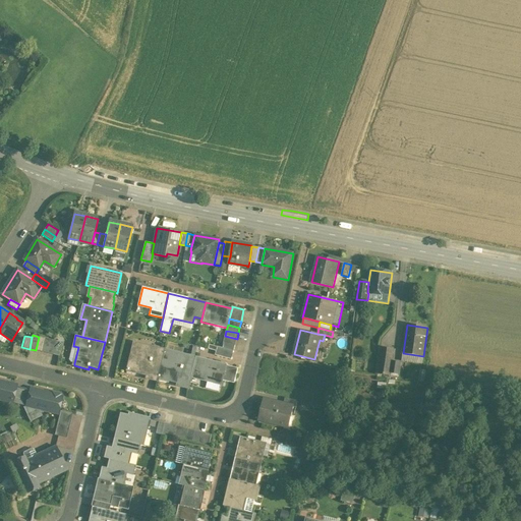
[(237,339),(225,336),(224,342),(235,345),(237,339)]
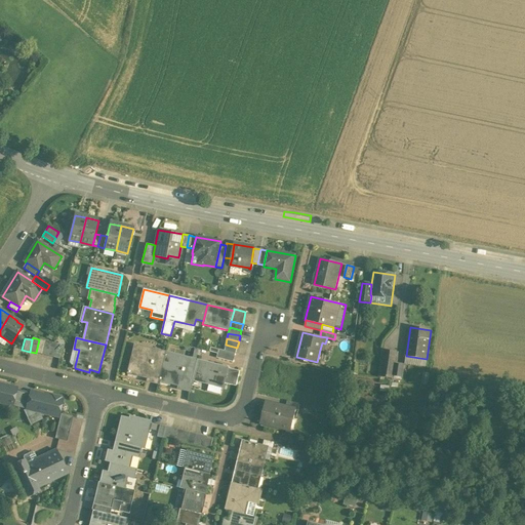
[(39,339),(36,353),(41,355),(45,340),(39,339)]
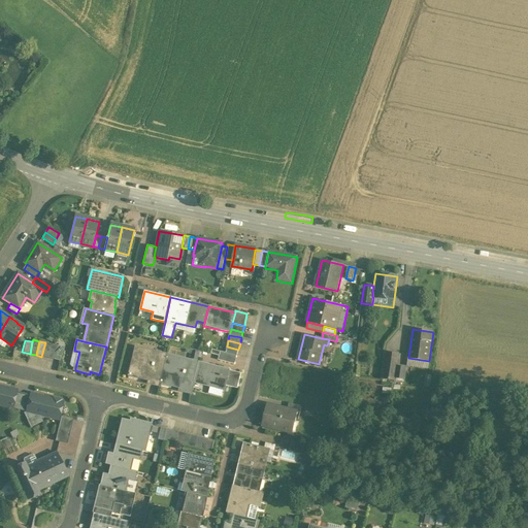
[(52,343),(45,342),(41,357),(47,358),(52,343)]
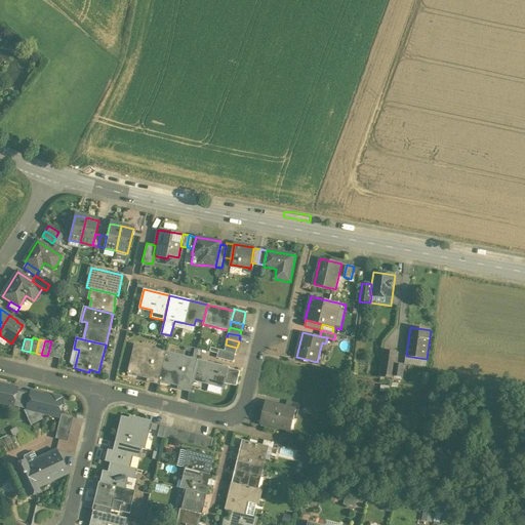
[(51,341),(47,356),(53,357),(56,346),(57,344),(51,341)]
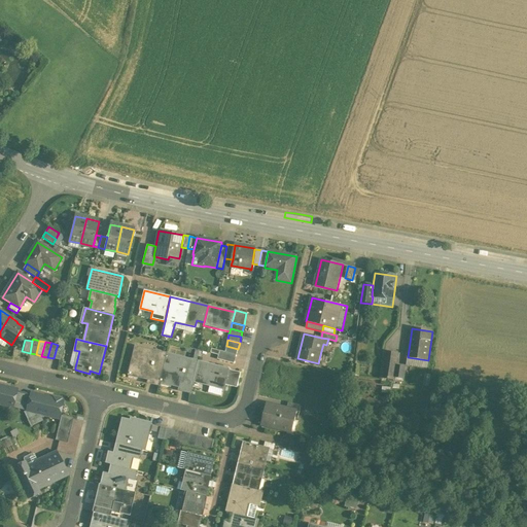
[(238,349),(226,346),(224,352),(237,355),(238,349)]
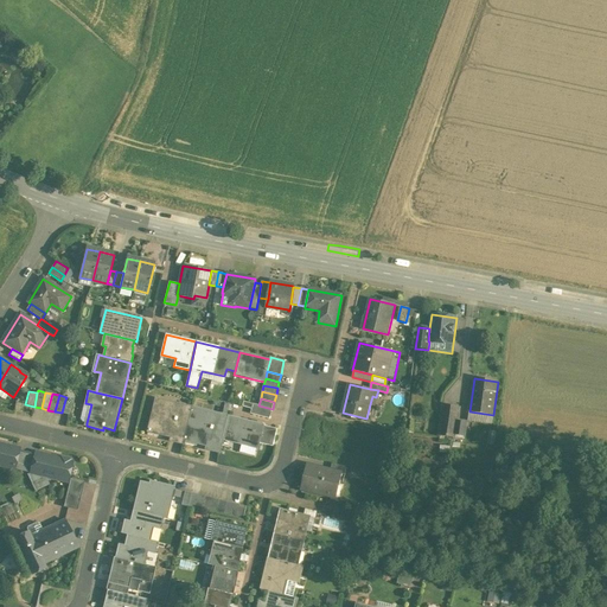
[(65,400),(62,413),(69,415),(72,401),(65,400)]
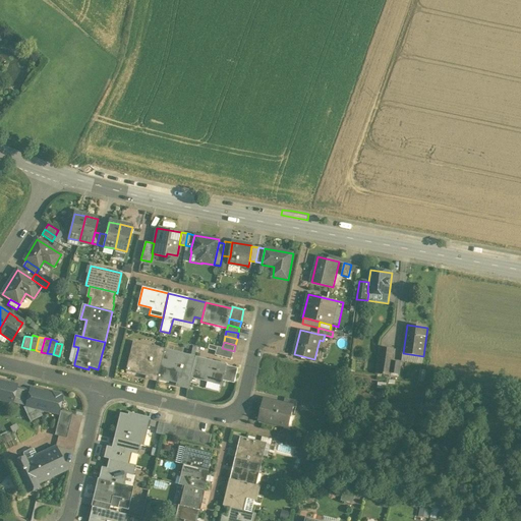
[(164,350),(133,343),(128,366),(139,369),(138,373),(151,375),(150,379),(157,381),(158,378),(164,350)]
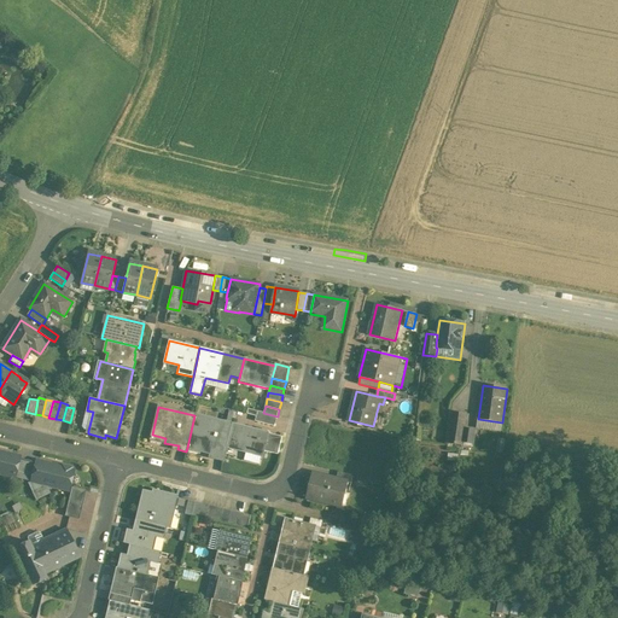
[(93,412),(87,410),(82,429),(88,431),(93,412)]
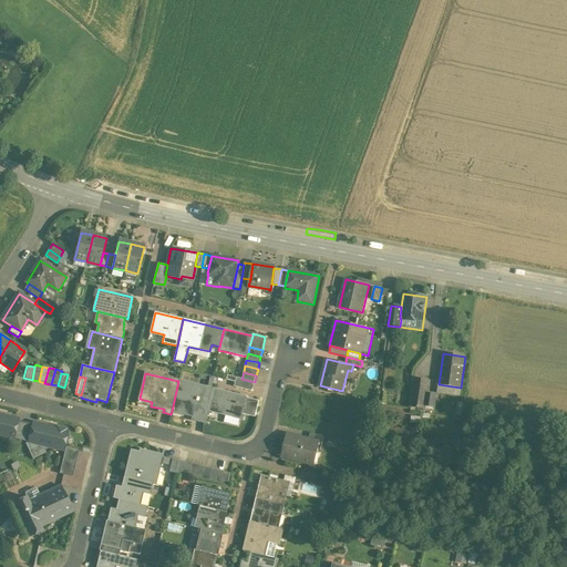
[(255,382),(241,379),(236,378),(234,387),(253,391),(255,382)]
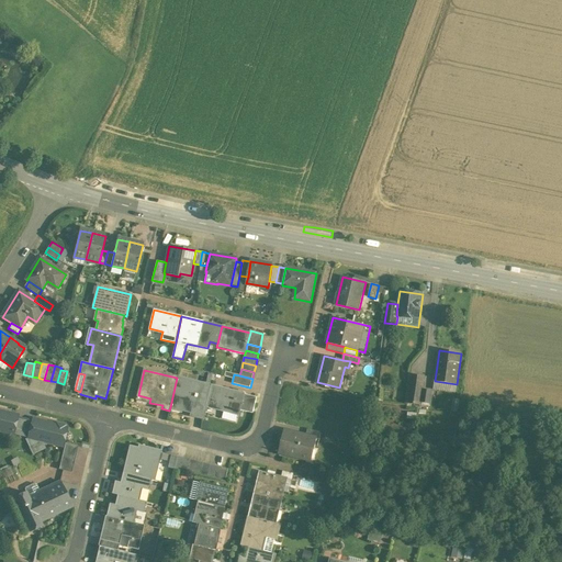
[(425,378),(411,375),(406,407),(407,407),(407,404),(420,405),(422,403),(423,391),(424,391),(425,378)]
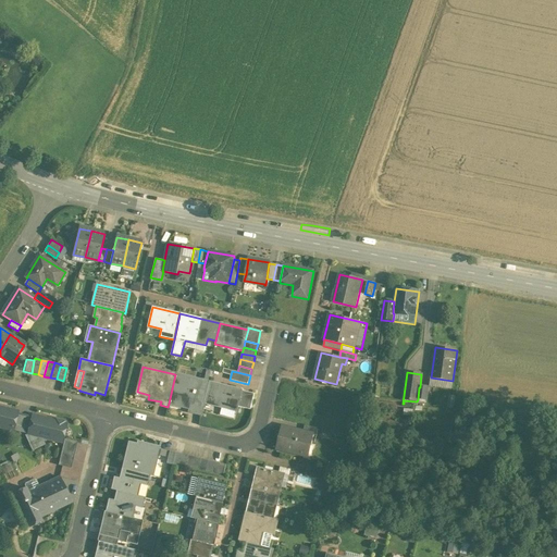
[(208,382),(175,374),(169,404),(194,410),(193,413),(200,415),(203,404),(208,382)]
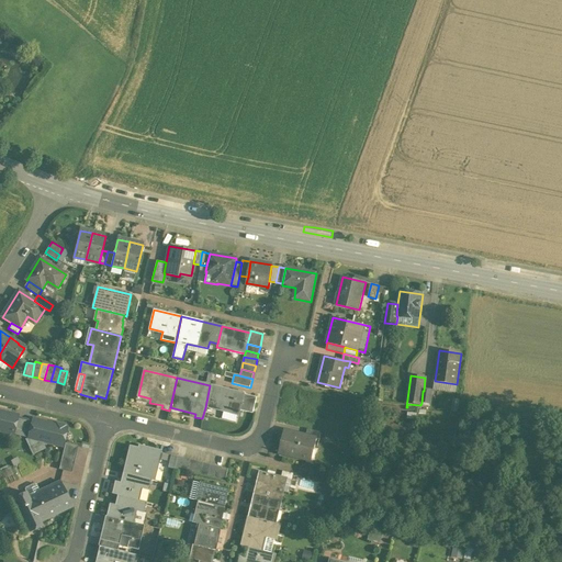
[(457,384),(435,381),(434,390),(456,393),(457,384)]
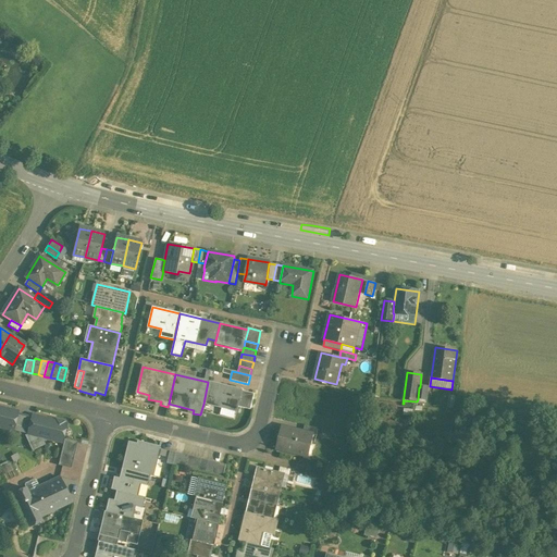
[(242,391),(208,382),(203,404),(237,411),(238,407),(242,391)]
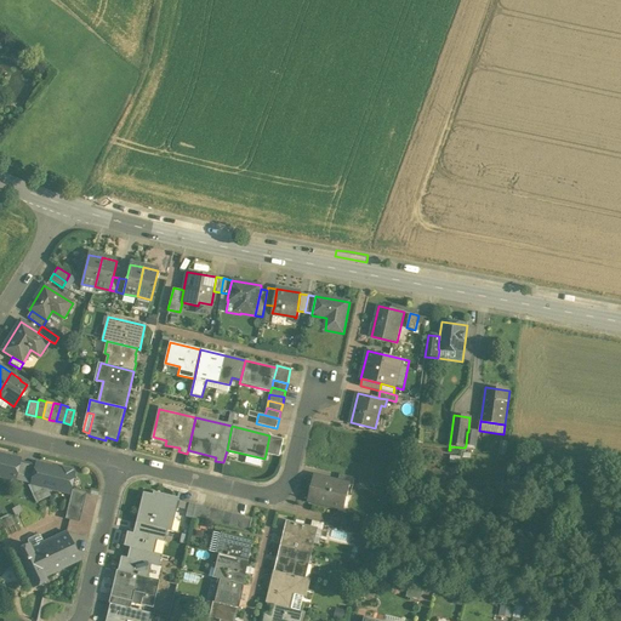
[(468,432),(467,432),(466,445),(476,446),(477,433),(468,432)]
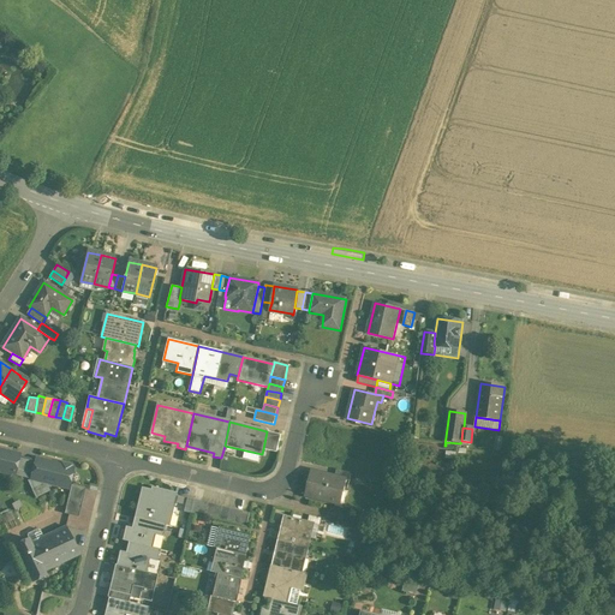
[(281,435),(267,431),(263,449),(278,452),(281,435)]
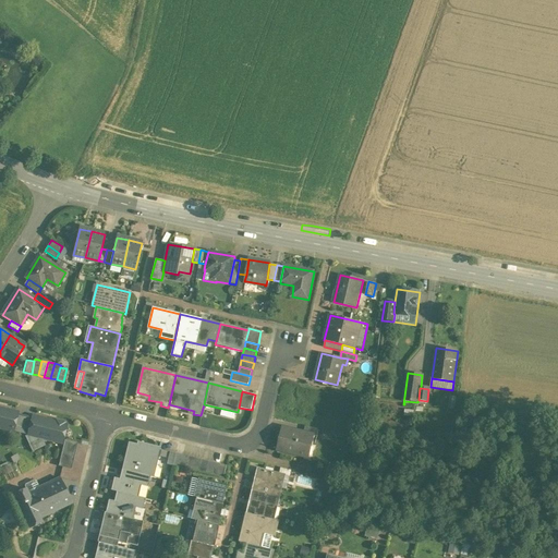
[(0,427),(13,432),(17,414),(17,413),(0,408),(0,427)]
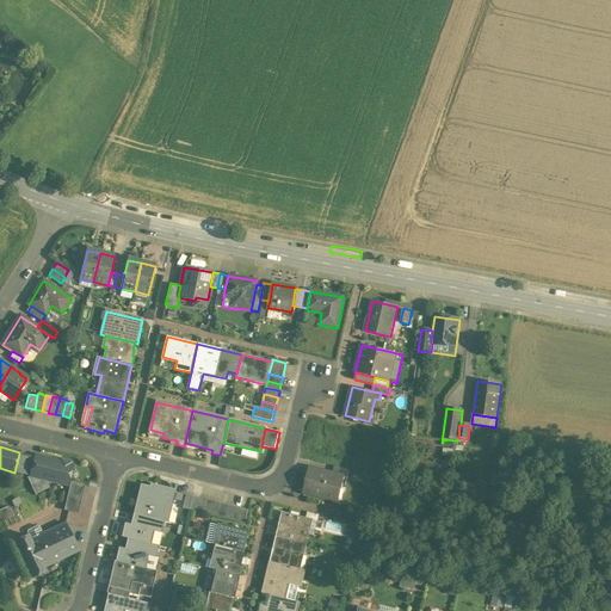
[(14,473),(31,476),(35,458),(19,454),(14,473)]
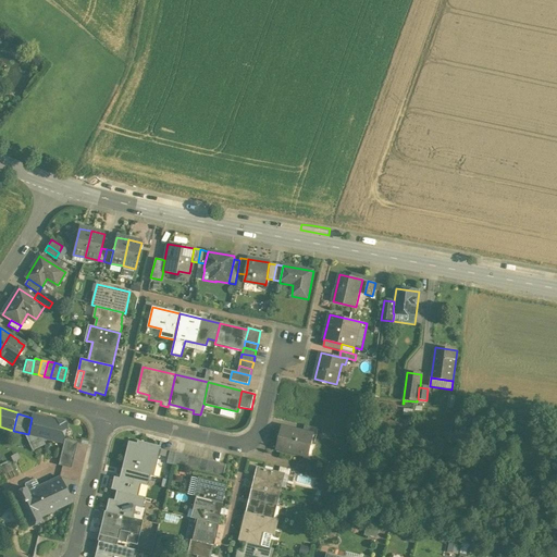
[(33,416),(32,418),(28,434),(62,443),(66,424),(63,423),(62,421),(58,420),(56,421),(33,416)]
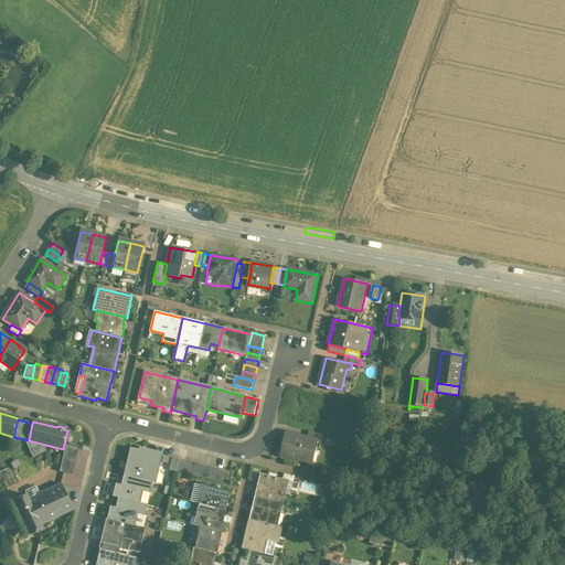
[(323,435),(309,432),(308,438),(319,440),(318,441),(321,443),(323,435)]
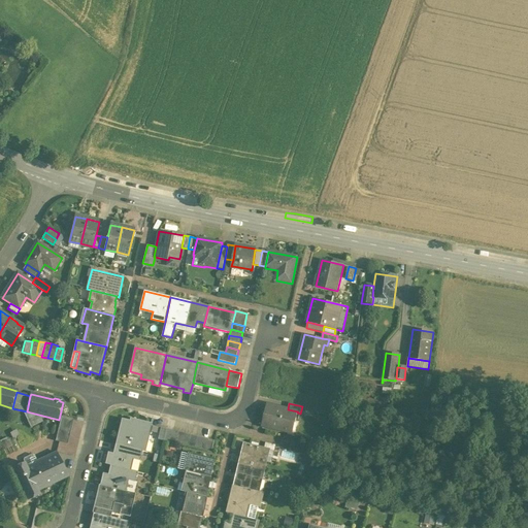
[(288,409),(267,404),(262,426),(289,432),(291,420),(296,421),(297,413),(298,411),(288,409)]
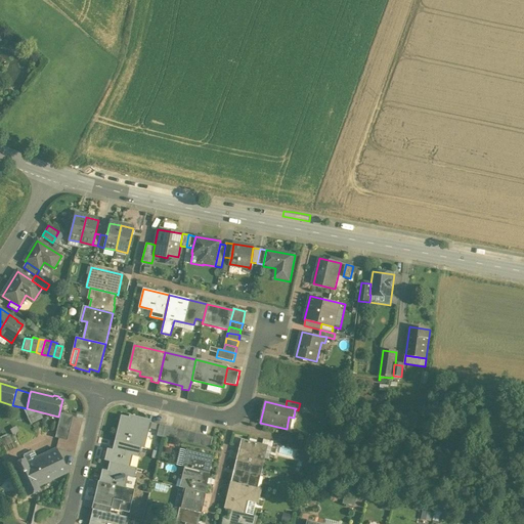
[(73,416),(60,413),(55,438),(67,440),(73,416)]
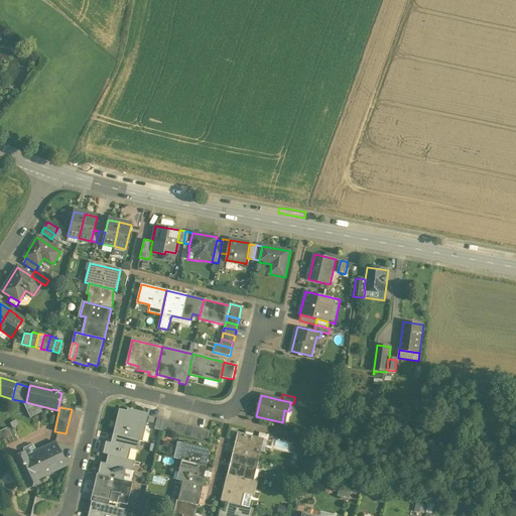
[(127,412),(119,410),(113,434),(139,440),(141,441),(147,415),(128,410),(127,412)]
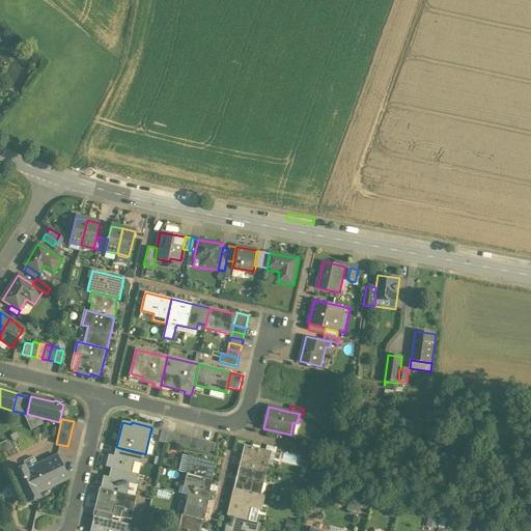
[(167,431),(162,430),(159,442),(165,444),(167,431)]
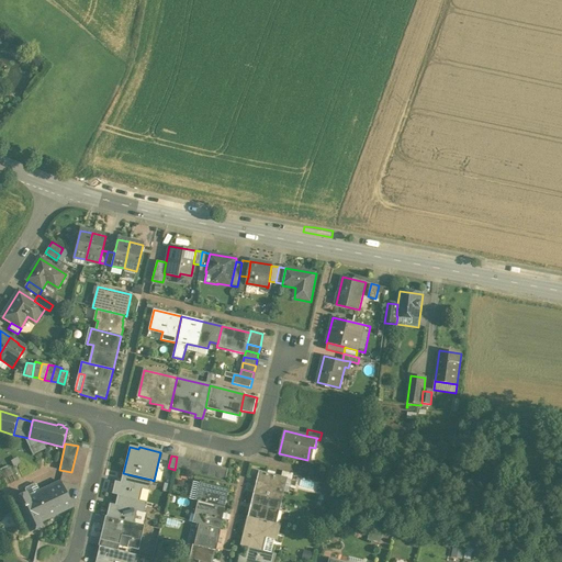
[(183,458),(177,457),(175,470),(180,471),(183,458)]
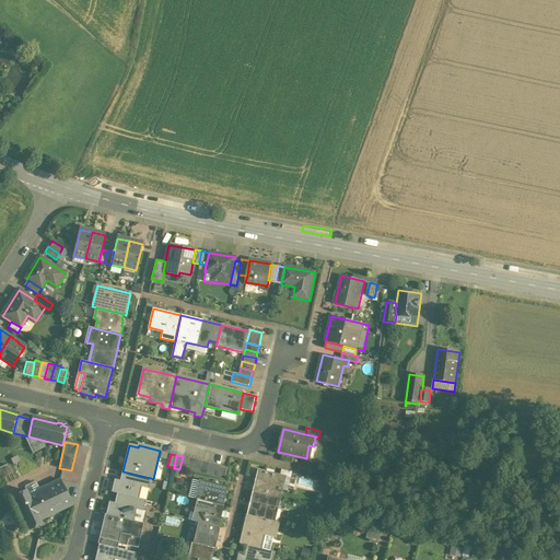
[(189,458),(183,456),(179,469),(186,470),(189,458)]
